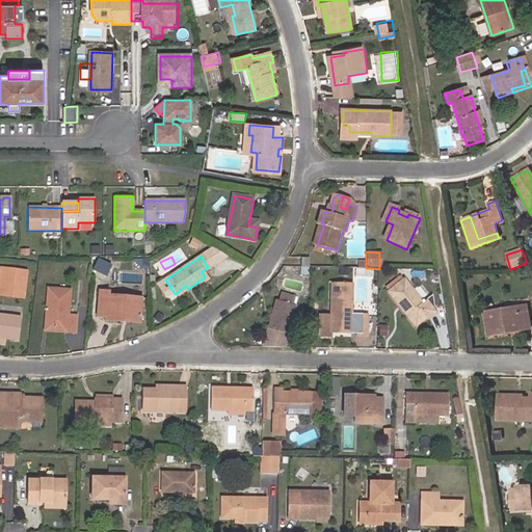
[(310,258),(300,258),(300,267),(310,267),(310,258)]
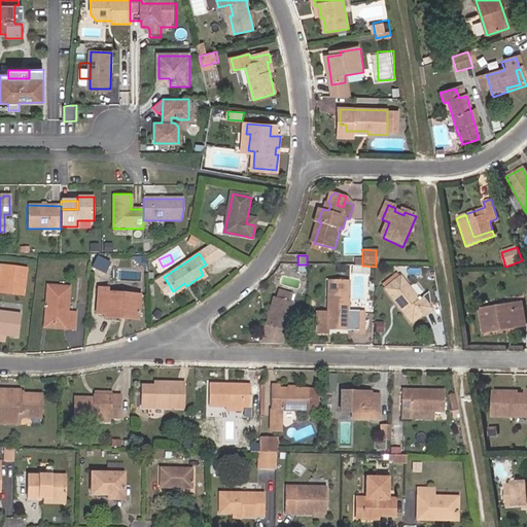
[(0,266),(0,293),(22,296),(25,269),(0,266)]
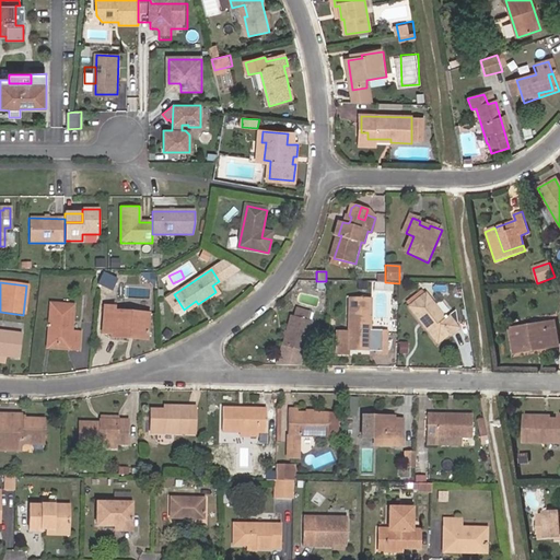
[(406,304),(408,307),(407,308),(419,323),(422,319),(426,325),(424,326),(436,341),(448,331),(450,334),(457,327),(447,316),(444,317),(424,295),(421,293),(406,304)]
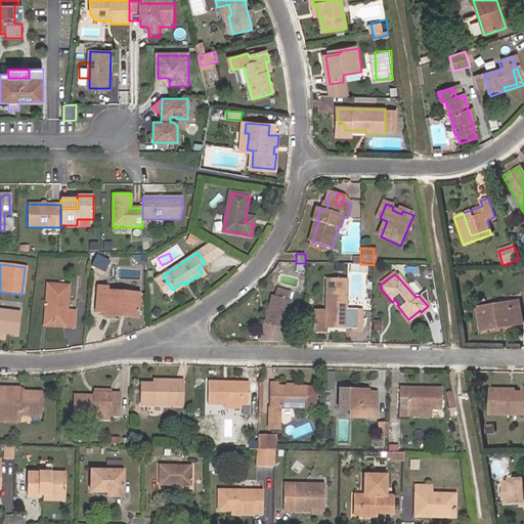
[(325,326),(345,326),(346,310),(347,279),(326,278),(325,326)]
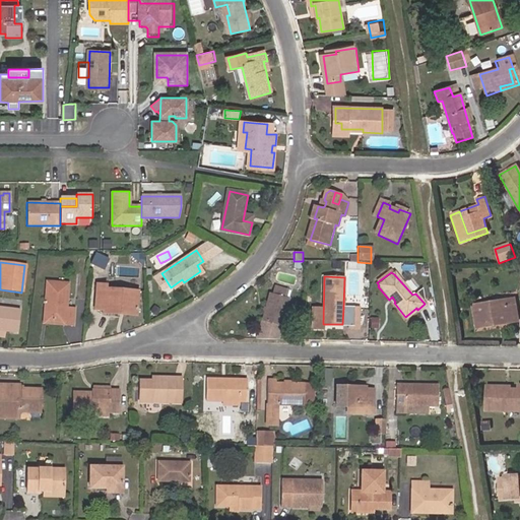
[(173,289),(184,282),(182,279),(171,287),(173,289)]
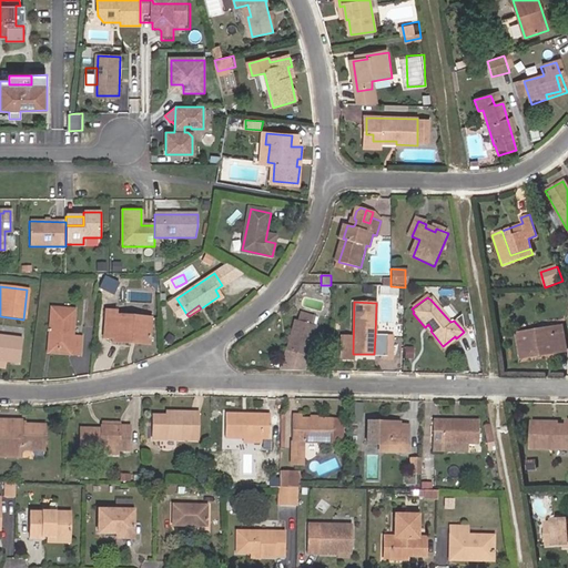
[(51,336),(51,350),(69,352),(69,355),(79,355),(79,337),(69,337),(70,311),(48,310),(46,332),(51,336)]
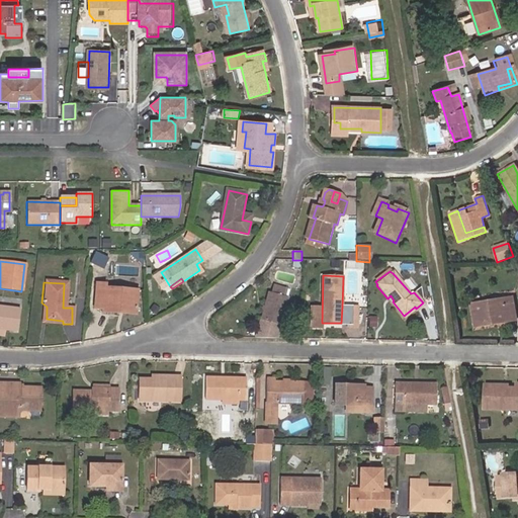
[(97,284),(95,309),(103,309),(103,312),(134,315),(136,291),(105,288),(105,285),(97,284)]
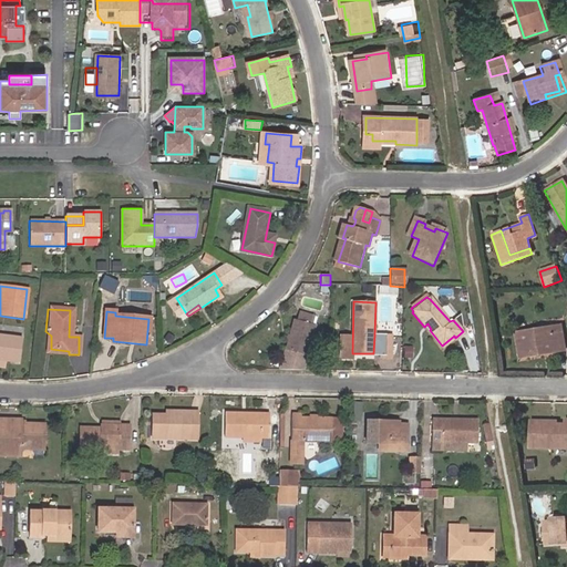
[(297,321),(294,320),(281,371),(302,371),(315,326),(311,325),(313,318),(298,313),(297,321)]
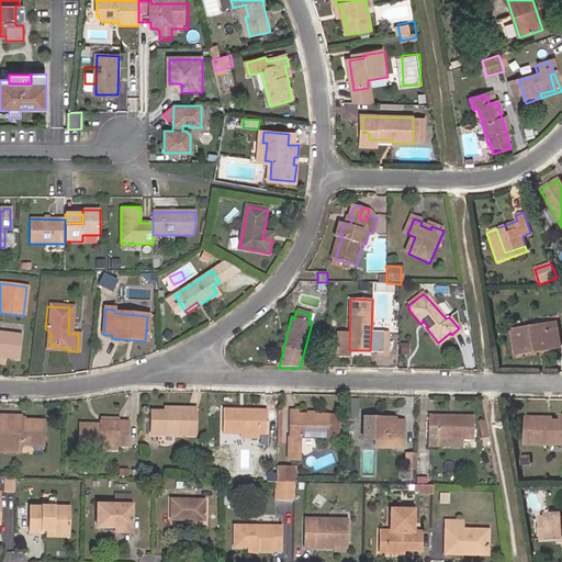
[(513,328),(516,356),(529,353),(529,351),(540,349),(540,352),(561,348),(561,332),(560,319),(513,328)]
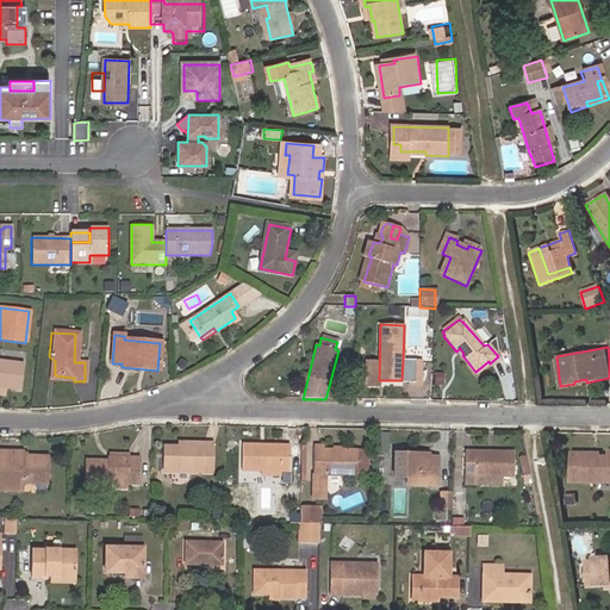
[(421,362),(410,361),(409,380),(409,385),(419,385),(421,362)]
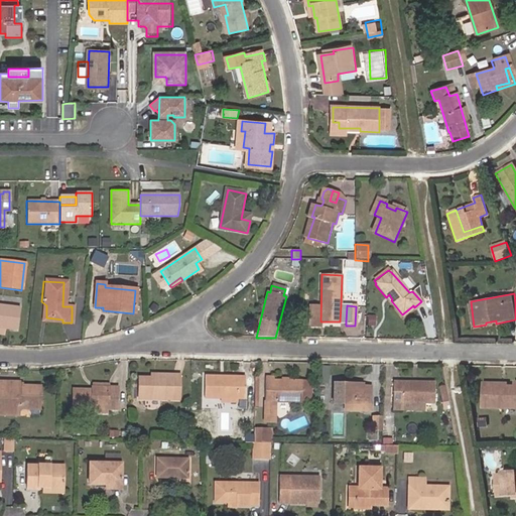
[(0,328),(4,329),(16,330),(19,308),(0,306),(0,328)]
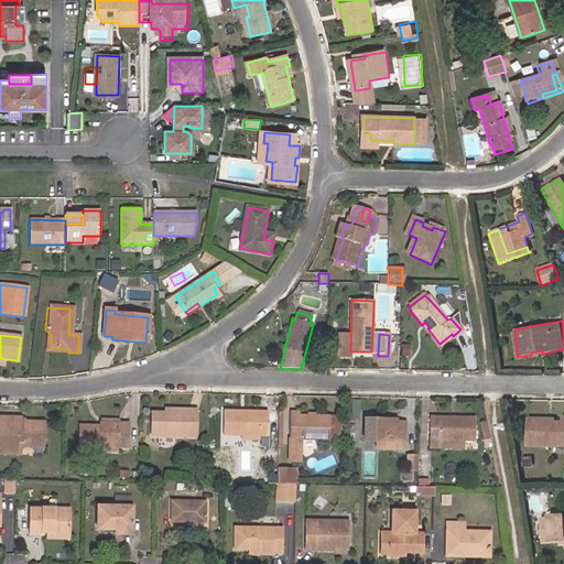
[(152,412),(152,435),(195,436),(196,411),(172,410),(171,412),(152,412)]
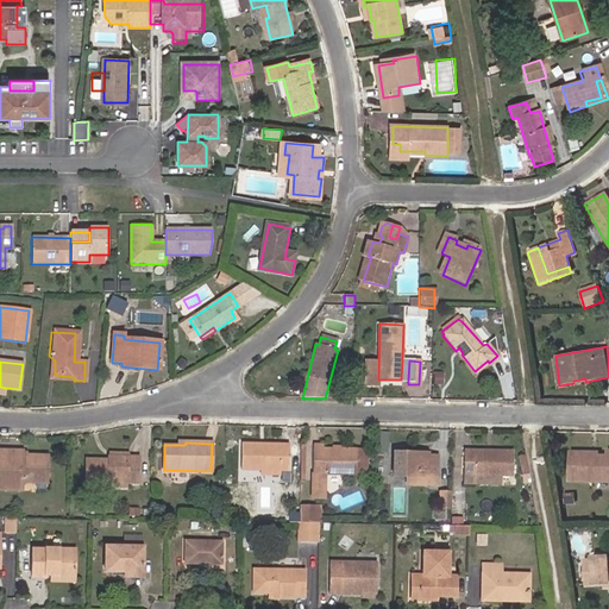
[(245,443),(244,470),(264,470),(264,475),(283,476),(283,471),(293,471),(294,444),(245,443)]
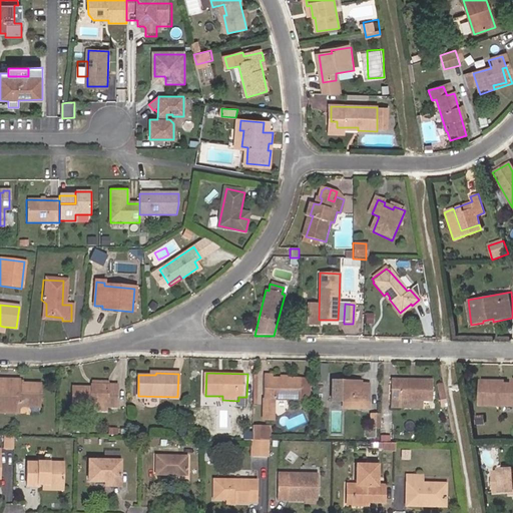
[(263,375),(262,421),(272,421),(273,399),(312,401),(314,379),(287,377),(287,380),(281,380),(281,379),(272,379),(271,375),(263,375)]
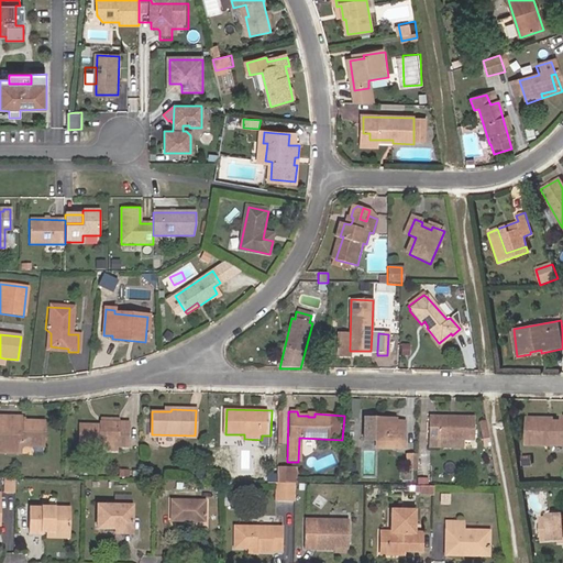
[(432,415),(431,448),(465,448),(465,440),(478,440),(477,416),(432,415)]
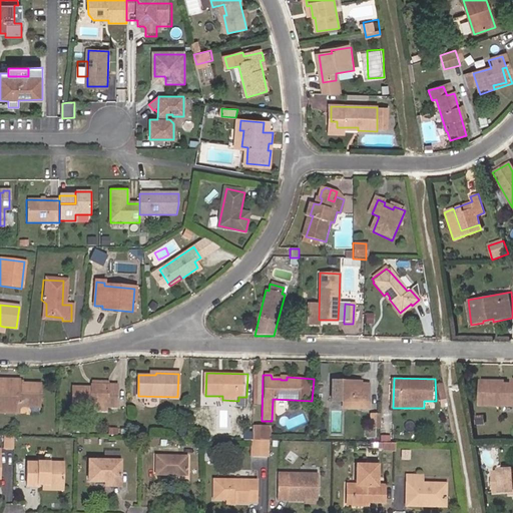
[(481,405),(512,406),(512,378),(512,384),(507,384),(507,380),(481,379),(481,405)]
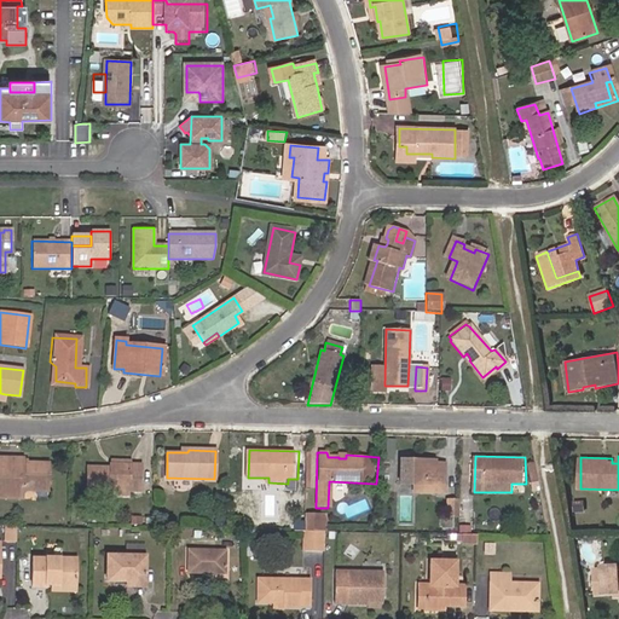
[(403,458),(403,484),(409,484),(409,495),(449,496),(449,487),(447,489),(449,462),(440,462),(440,460),(403,458)]
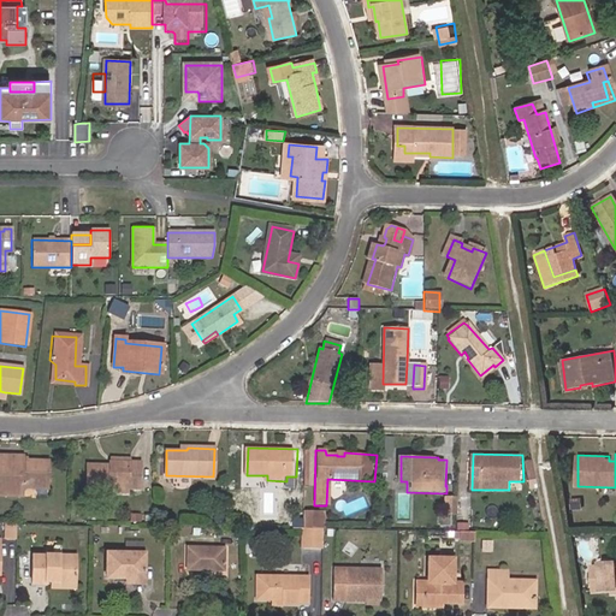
[(0,457),(0,497),(22,498),(22,487),(47,486),(47,462),(22,462),(22,458),(0,457)]
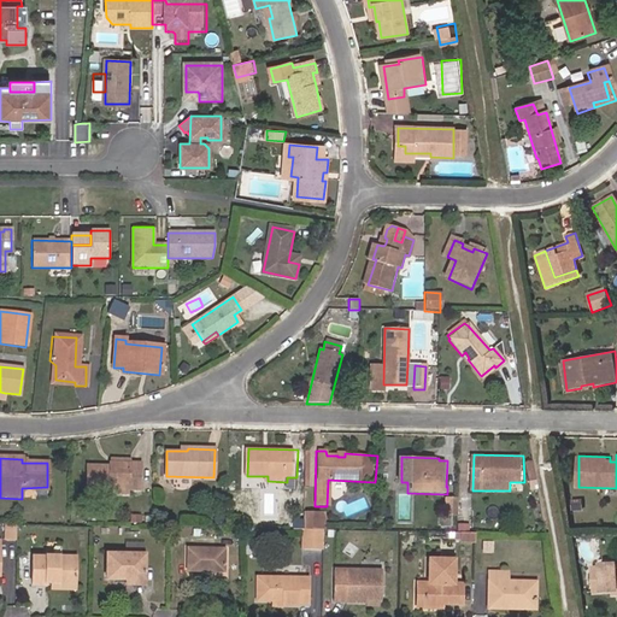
[(535,480),(532,460),(526,462),(528,481),(535,480)]
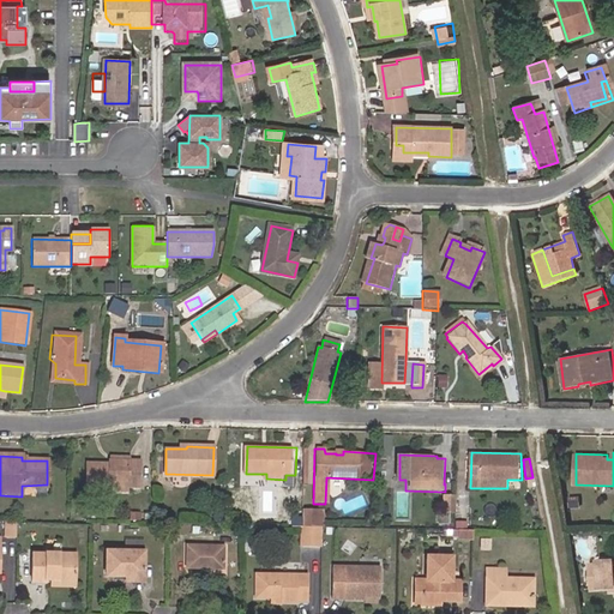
[(90,465),(89,485),(138,486),(139,462),(109,462),(108,465),(90,465)]
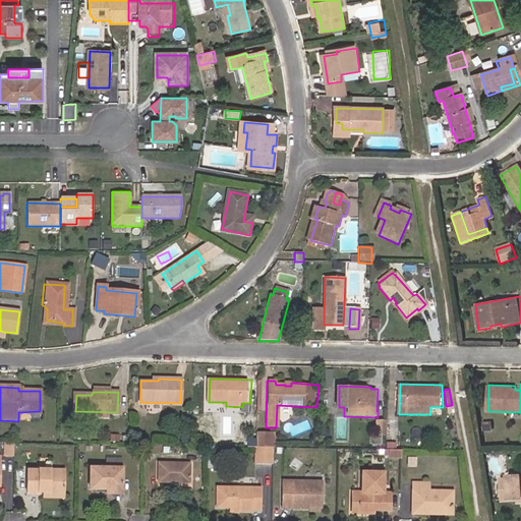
[(372,420),(372,436),(388,436),(388,420),(372,420)]
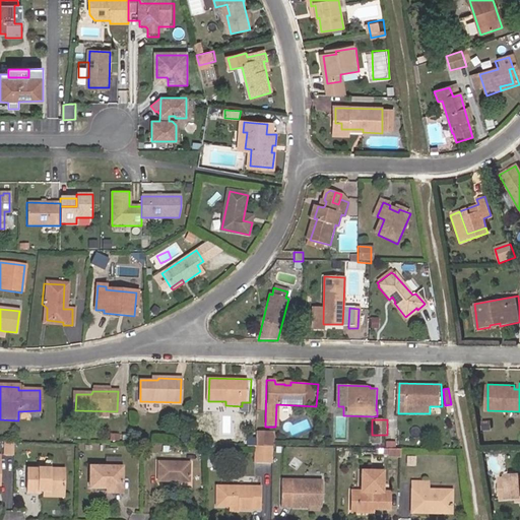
[(276,432),(257,431),(256,463),(274,464),(276,432)]
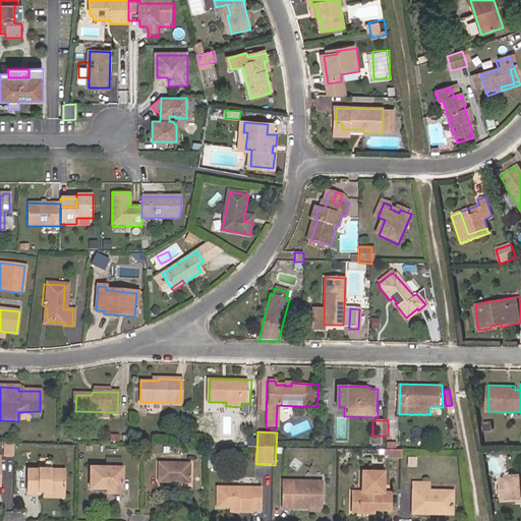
[(14,455),(14,443),(3,443),(3,455),(14,455)]
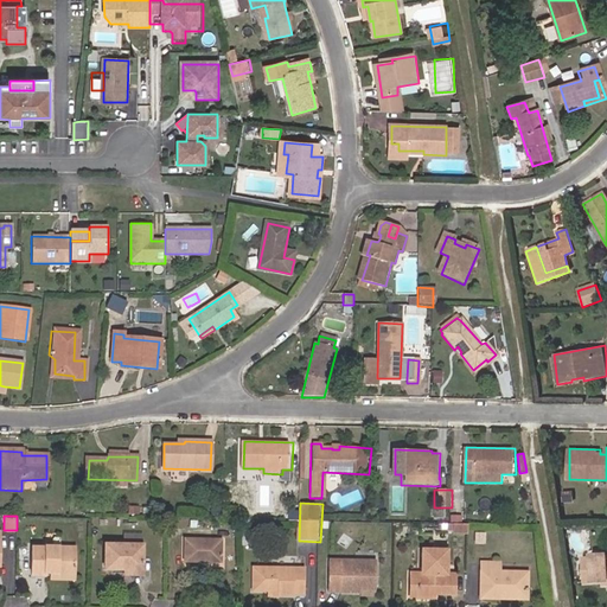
[(467,536),(467,525),(452,525),(452,536),(467,536)]
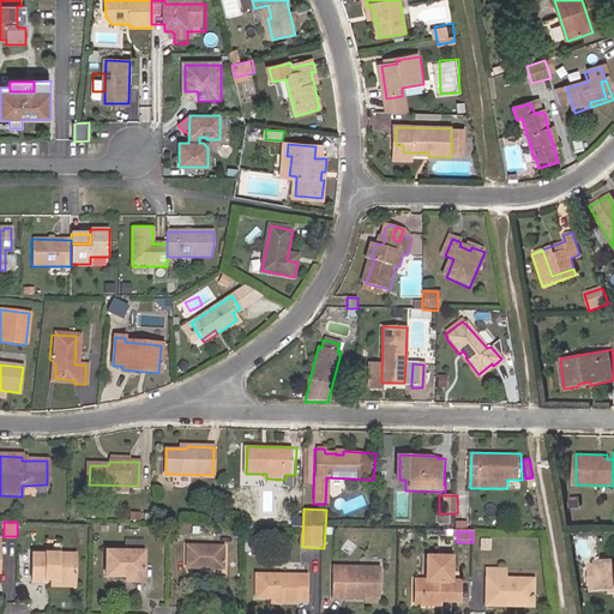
[(187,545),(187,569),(221,570),(222,545),(187,545)]
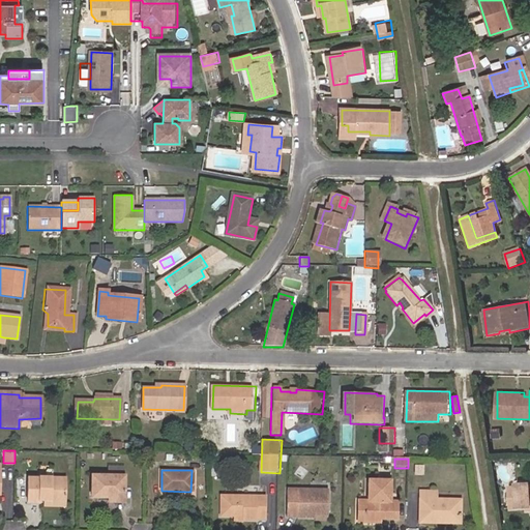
[(61,490),(61,477),(38,476),(38,478),(27,478),(26,501),(38,501),(38,499),(45,499),(64,500),(65,490),(61,490)]
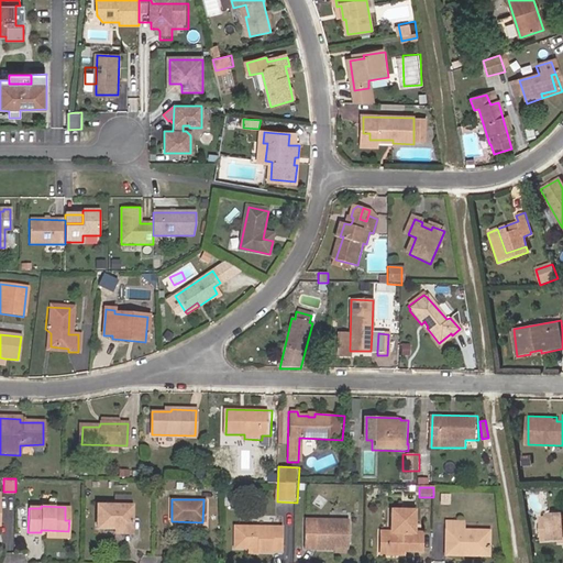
[(97,533),(113,534),(131,534),(131,510),(98,510),(97,533)]
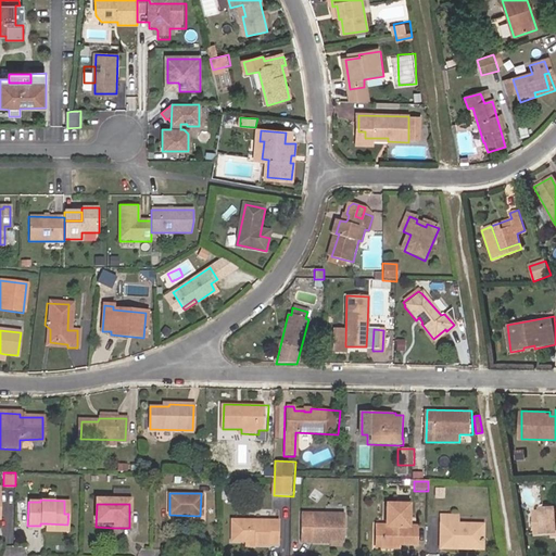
[(409,525),(409,506),(384,505),(383,525),(374,523),(373,551),(397,551),(399,546),(415,546),(416,526),(409,525)]
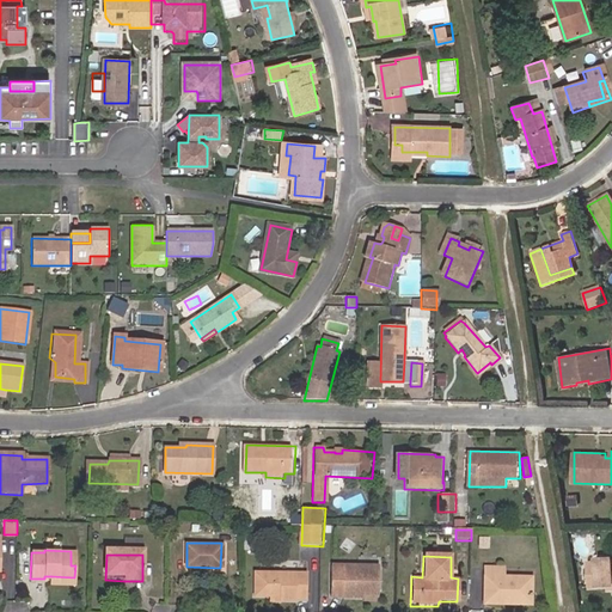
[(611,587),(611,565),(585,567),(587,593),(605,592),(604,588),(611,587)]
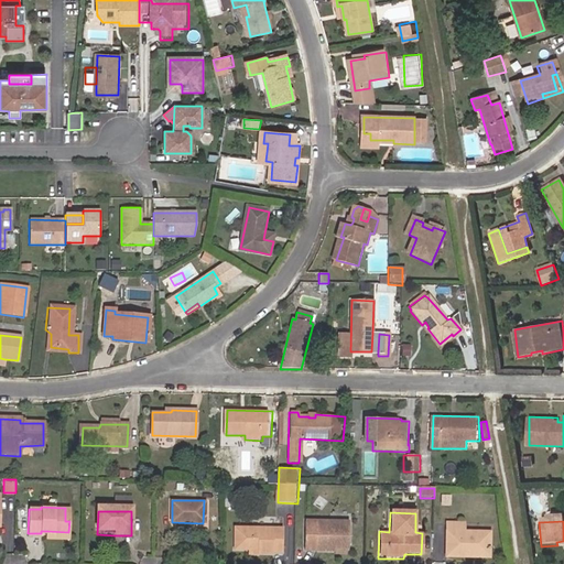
[(304,522),(303,551),(333,552),(333,548),(347,549),(347,522),(304,522)]
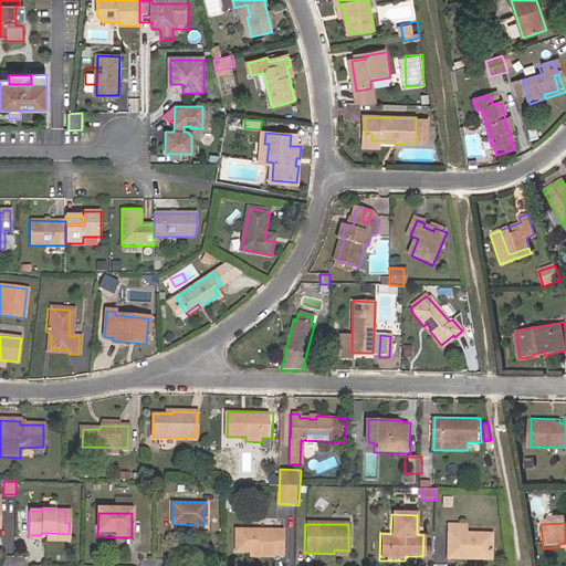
[(447,557),(467,557),(467,554),(489,554),(488,535),(462,534),(463,524),(448,524),(447,557)]
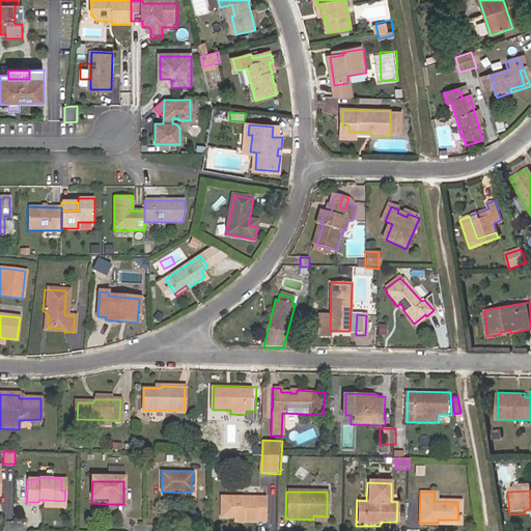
[(220,515),(232,515),(242,515),(242,520),(256,520),(256,519),(266,519),(267,503),(257,503),(256,498),(220,497),(220,515)]
